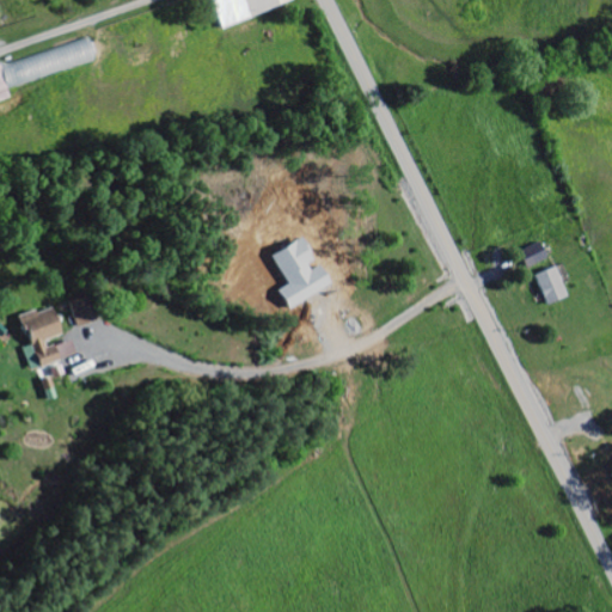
[(210,0),(221,29),(295,4),(293,0),(210,0)]
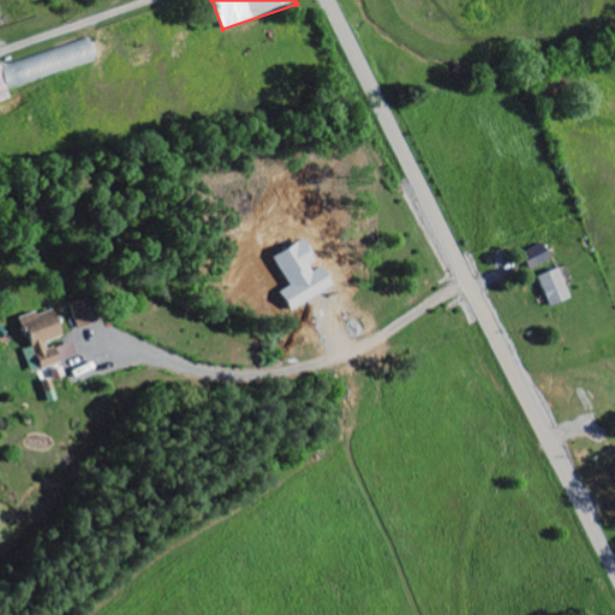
[(9,90),(97,64),(90,41),(0,66),(0,103),(12,101),(9,90)]
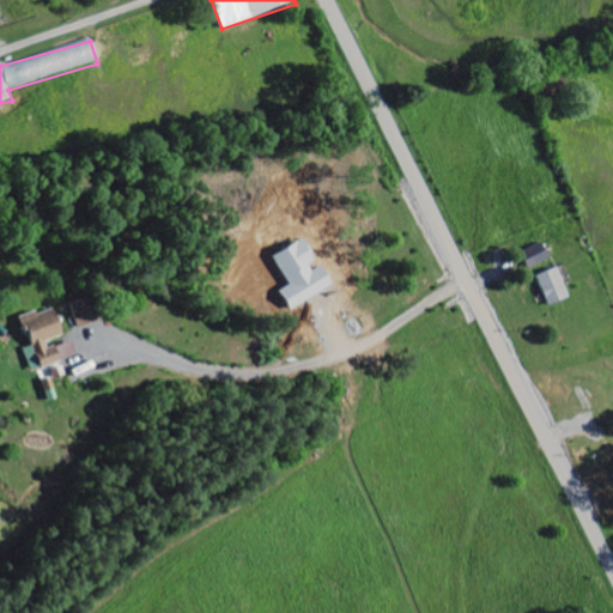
[(528,269),(550,261),(544,244),(522,252),(528,269)]
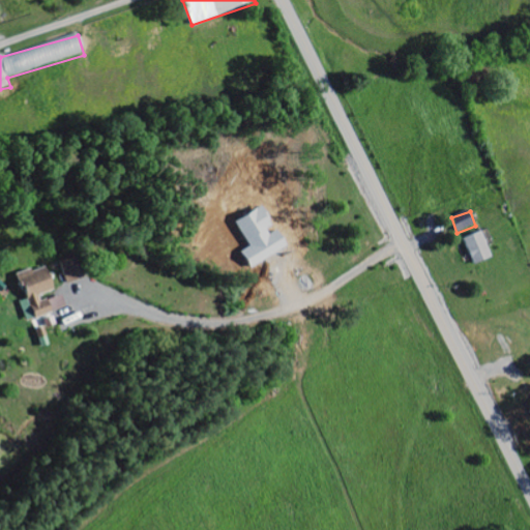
[(464,239),(475,265),(493,257),(481,231),(464,239)]
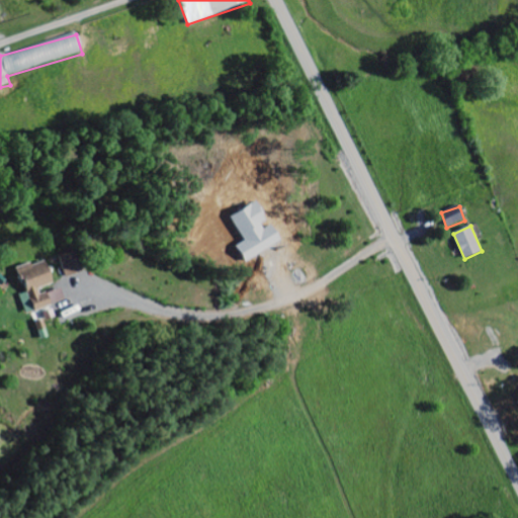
[(17,268),(25,293),(19,294),(25,315),(51,307),(45,288),(54,285),(46,260),(17,268)]
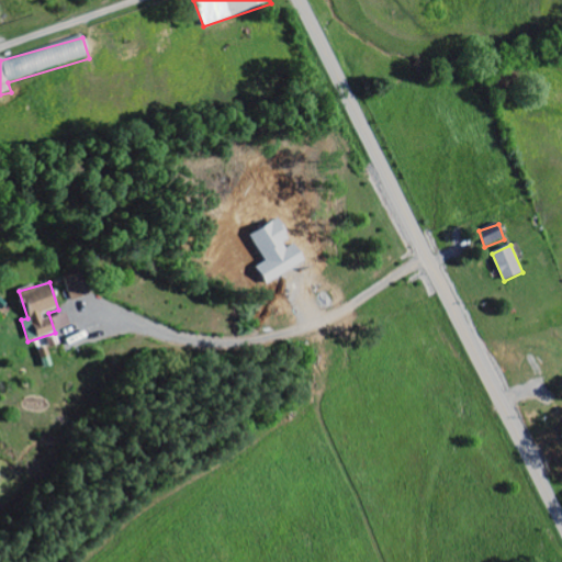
[(56,330),(70,325),(65,313),(52,318),(56,330)]
